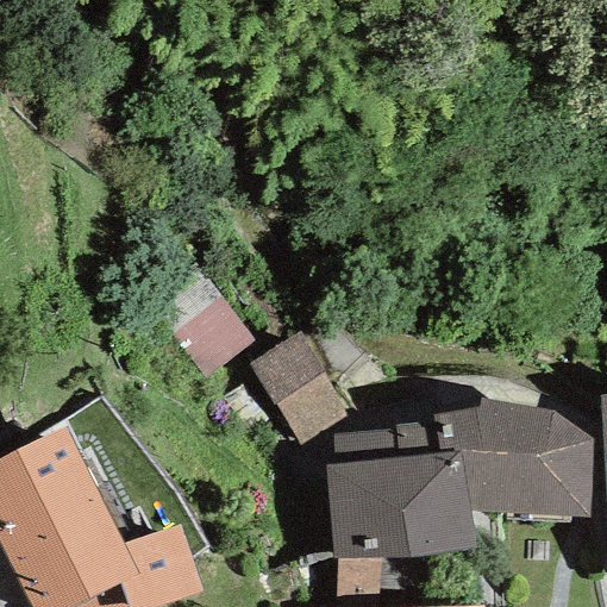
[(206,376),(256,337),(200,267),(150,306),(206,376)]
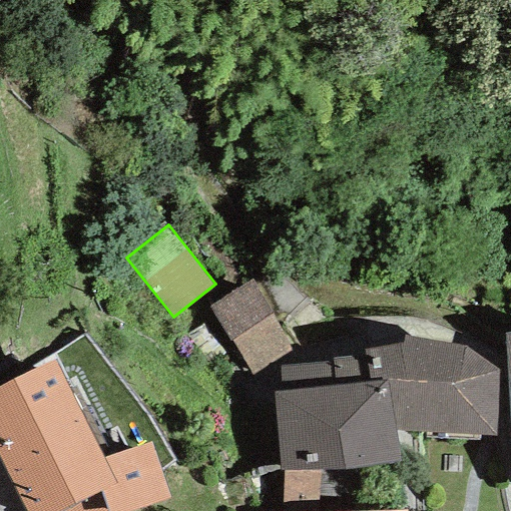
[(250,278),(208,304),(252,374),(296,347),(250,278)]
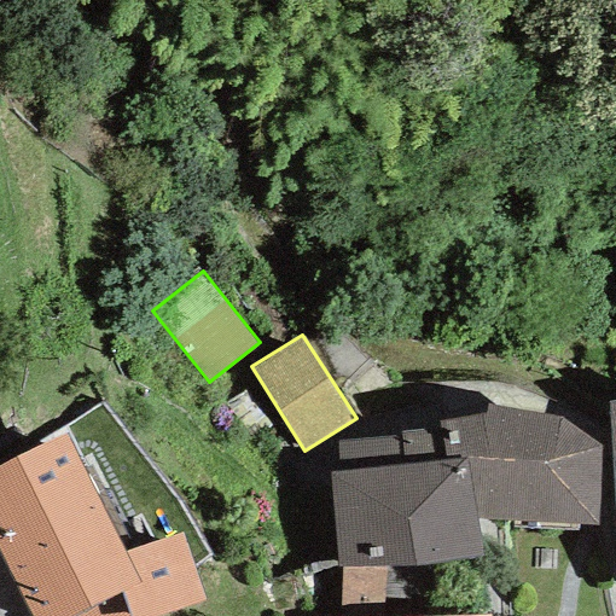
[(484,414),(442,422),(442,426),(445,459),(468,455),(478,518),(600,522),(603,445),(562,414),(488,404),(484,414)]
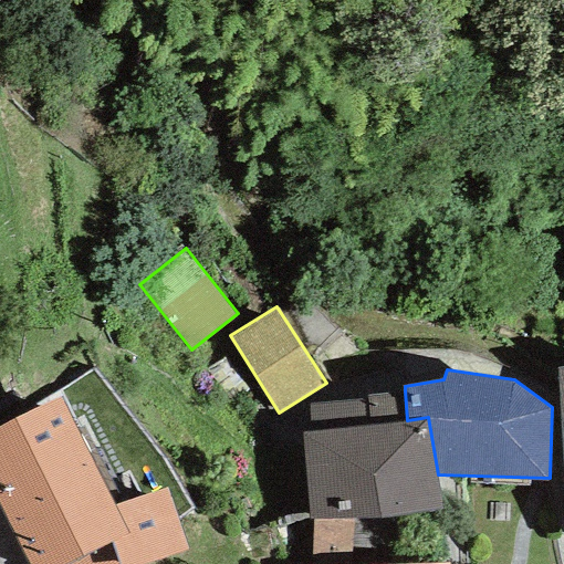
[(407,420),(405,390),(367,393),(367,397),(309,401),(312,430),(303,431),(311,519),(383,519),(442,509),(438,474),(428,417),(407,420)]
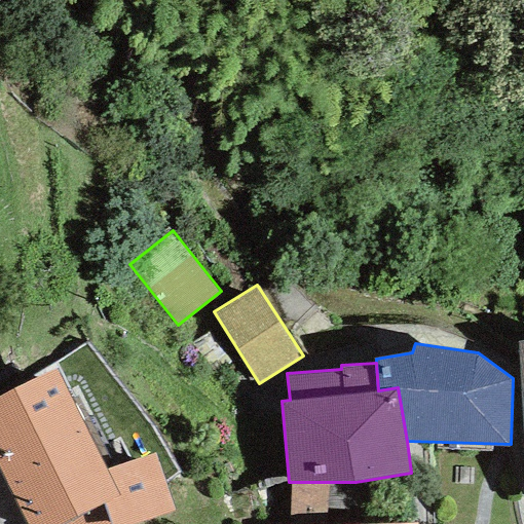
[(58,368),(0,396),(0,466),(29,523),(132,523),(176,511),(156,451),(107,468),(58,368)]
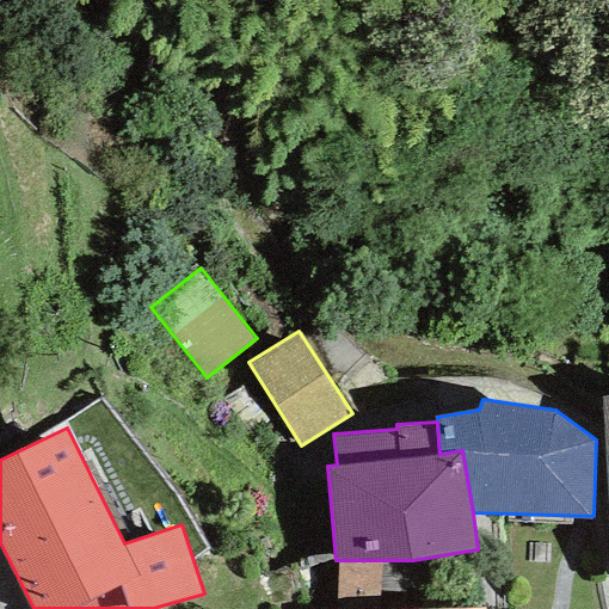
All buildings are outlined.
